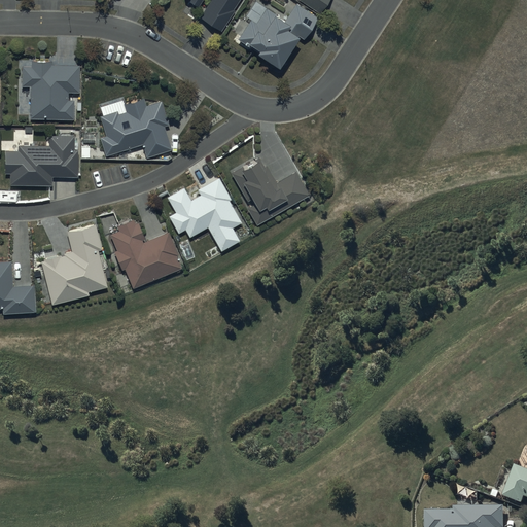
[(209,0),(200,15),(220,30),(235,10),(232,8),(237,0),(188,0),(198,6),(201,0),(209,0)]
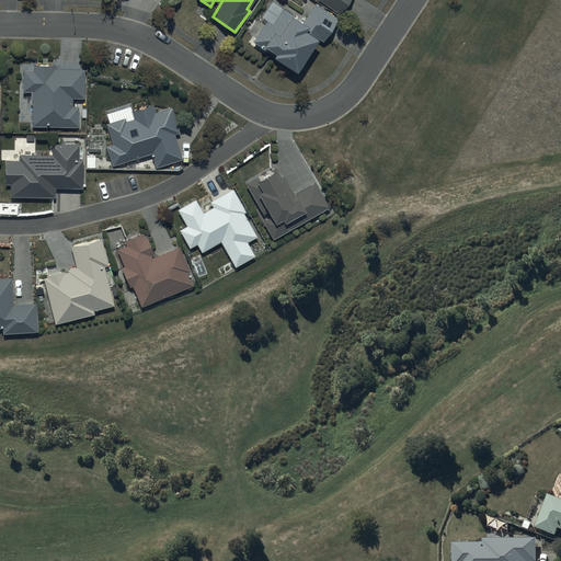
[(319,0),(339,13),(347,0),(319,0)]
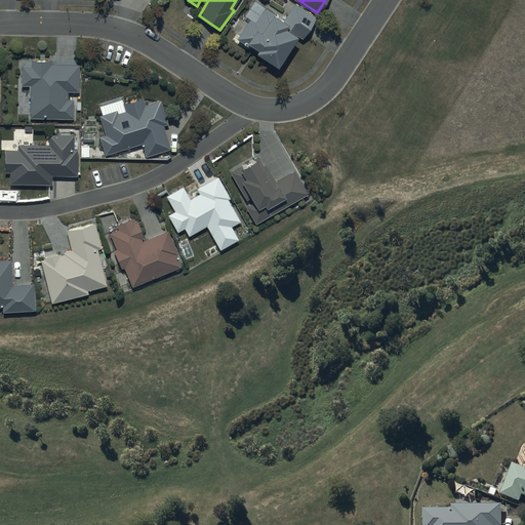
[(249,18),(236,38),(276,66),(297,35),(301,38),(316,17),(294,2),(282,19),(265,7),(254,23),(249,18)]
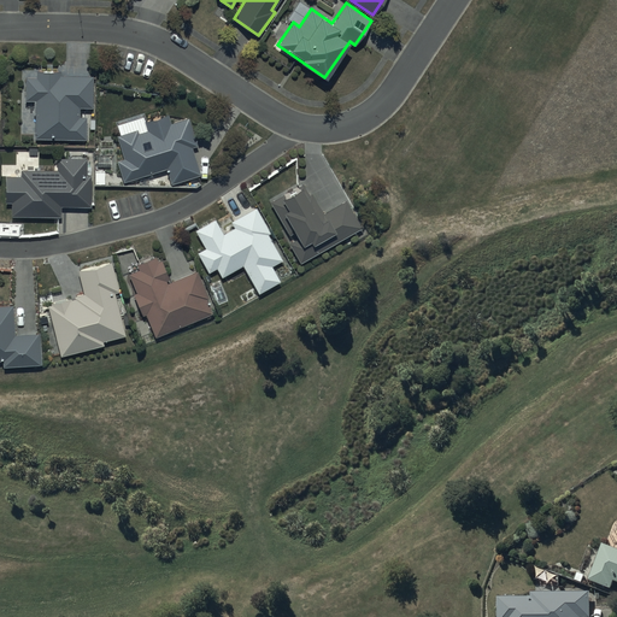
[(35,100),(34,137),(86,139),(86,117),(78,116),(78,107),(92,107),(92,75),(60,74),(60,70),(35,70),(35,77),(24,76),(24,100),(35,100)]
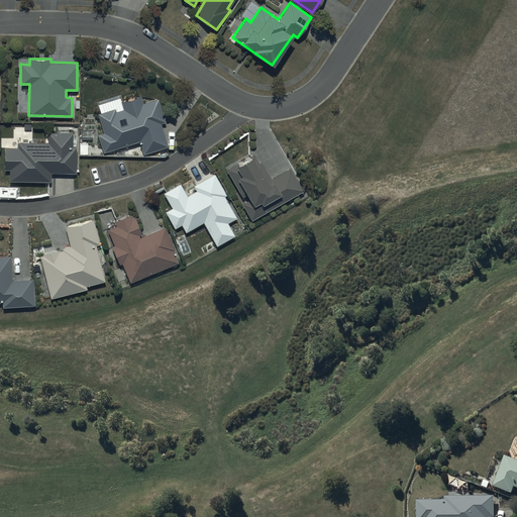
[(97,134),(103,151),(139,140),(143,153),(168,145),(160,122),(165,121),(158,98),(142,103),(140,95),(120,101),(122,109),(115,111),(115,108),(98,114),(103,132),(97,134)]
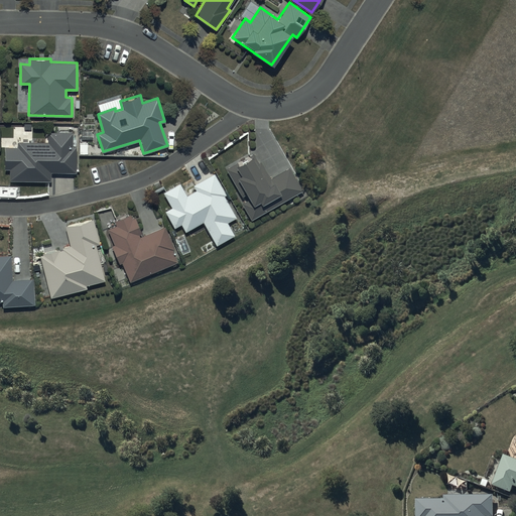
[(9,168),(9,180),(49,180),(49,172),(76,172),(76,145),(72,145),(72,132),(47,132),(47,142),(17,142),(17,147),(4,147),(4,168),(9,168)]
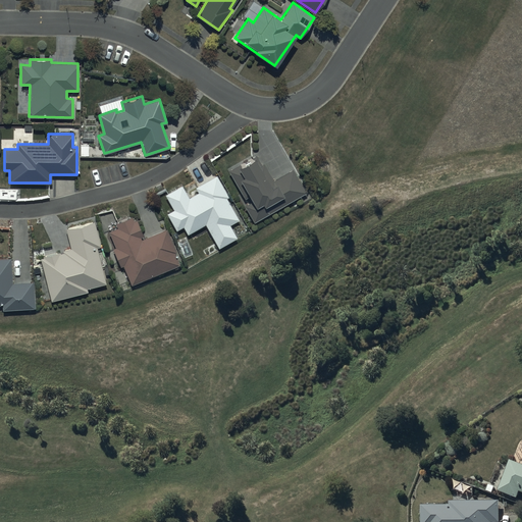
[(244,205),(253,222),(306,193),(293,169),(273,180),(264,163),(262,164),(256,154),(228,170),(247,203),(244,205)]
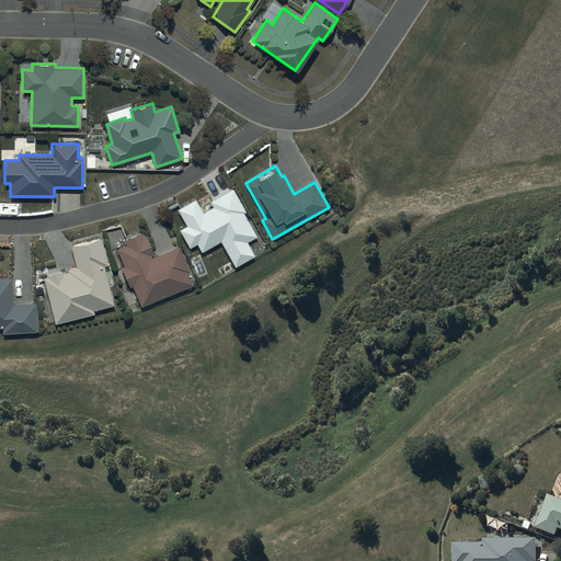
[(186,225),(179,229),(189,248),(196,243),(201,252),(220,241),(233,266),(254,255),(247,241),(256,236),(243,213),(245,212),(232,187),(209,201),(212,206),(203,212),(195,198),(176,208),(186,225)]
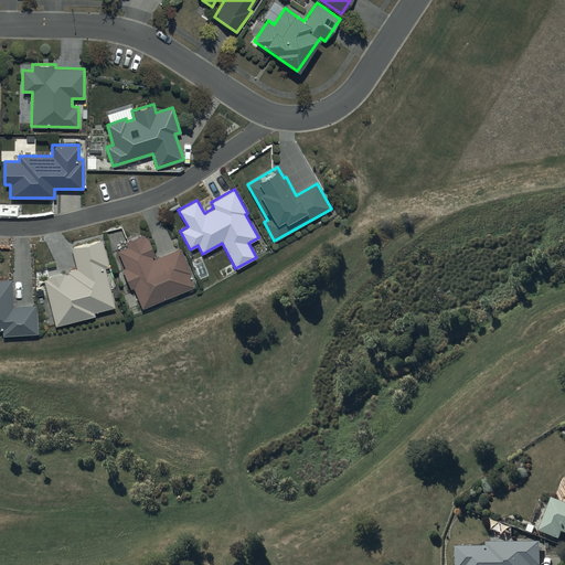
[(132,287),(141,308),(194,286),(179,247),(152,258),(151,256),(155,254),(148,237),(144,238),(142,234),(125,242),(126,246),(117,249),(124,267),(121,268),(129,288),(132,287)]
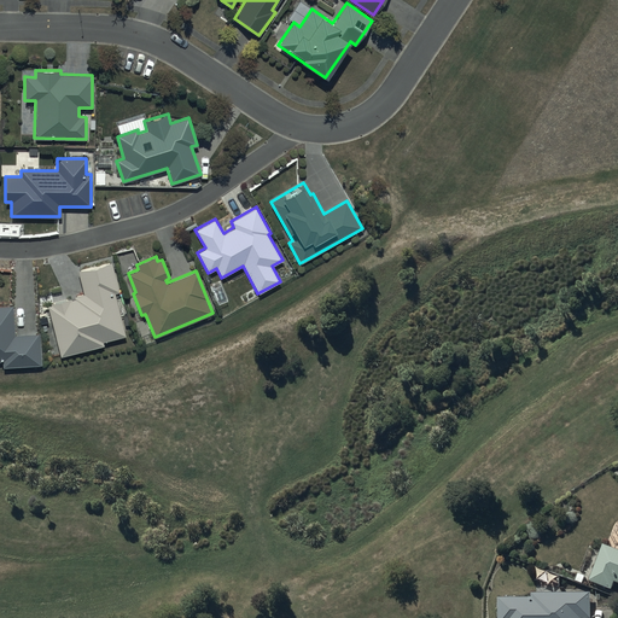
[(47,305),(59,356),(104,345),(103,342),(124,336),(114,292),(120,291),(112,262),(76,270),(82,293),(51,302),(52,304),(47,305)]
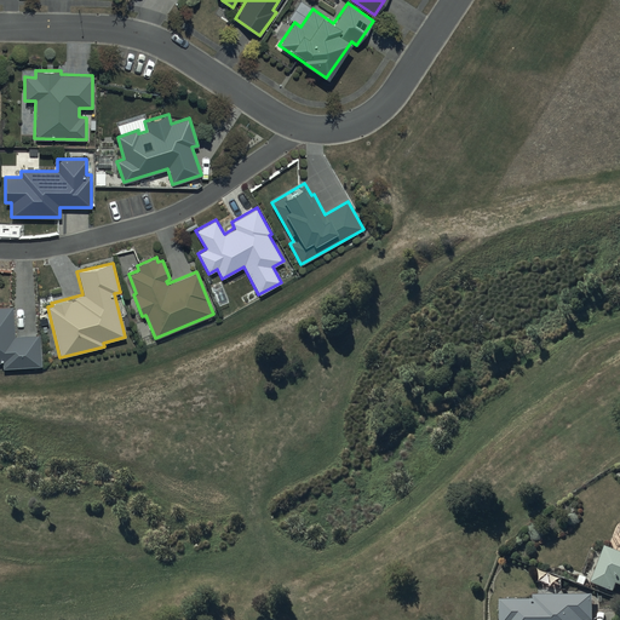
[(0,361),(1,361),(3,368),(41,366),(40,334),(13,337),(12,306),(0,306),(0,361)]
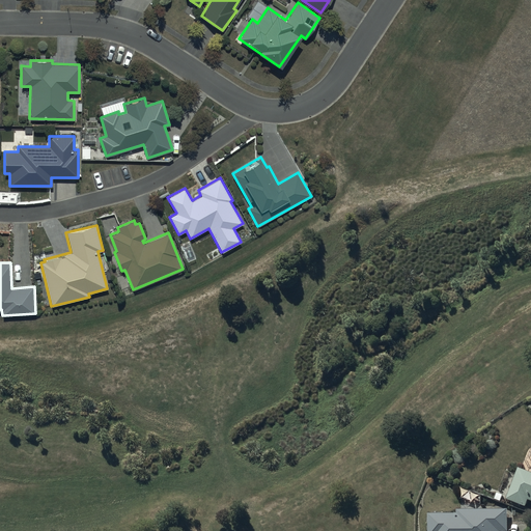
[(530,475),(516,470),(505,502),(526,509),(528,503),(530,503),(530,475)]
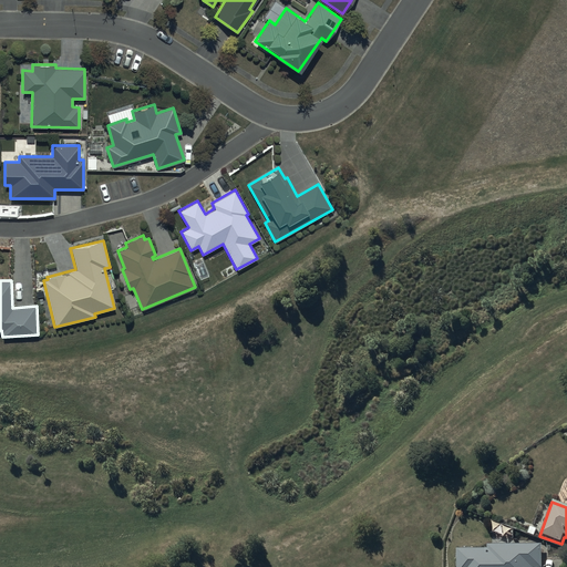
[(456,550),(456,566),(542,566),(542,547),(487,547),(487,550),(456,550)]
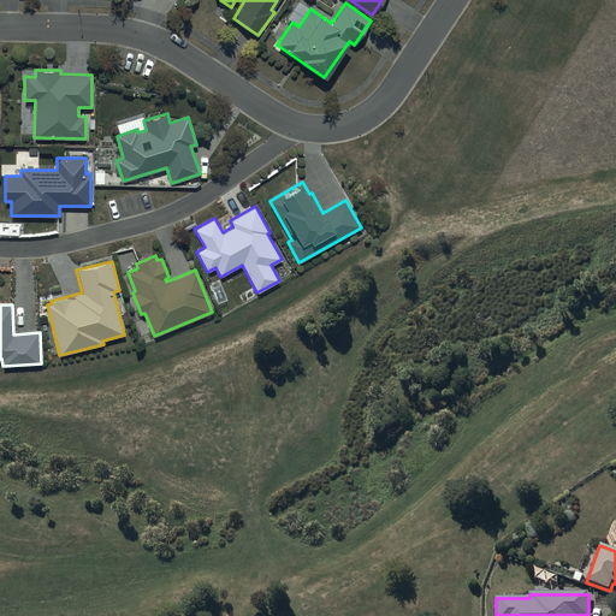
All buildings are outlined.
